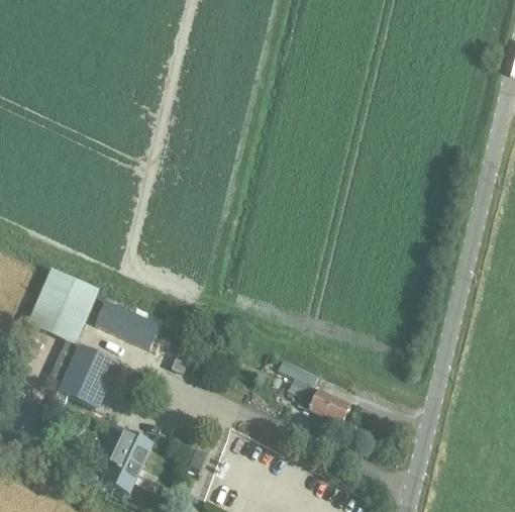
[(77,342),(100,287),(50,267),(27,322),(77,342)]
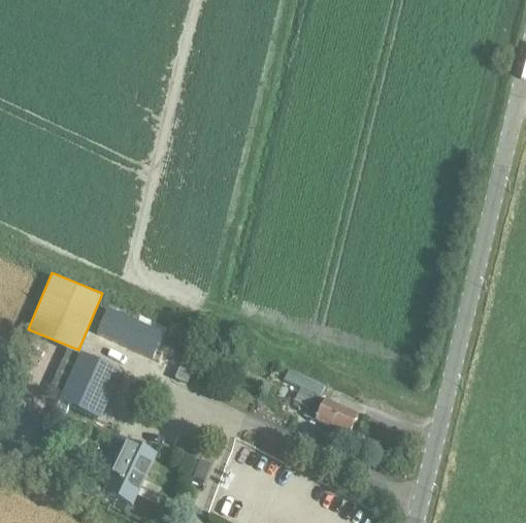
[(105,307),(95,331),(151,357),(151,356),(150,355),(159,332),(161,333),(162,332),(105,307)]
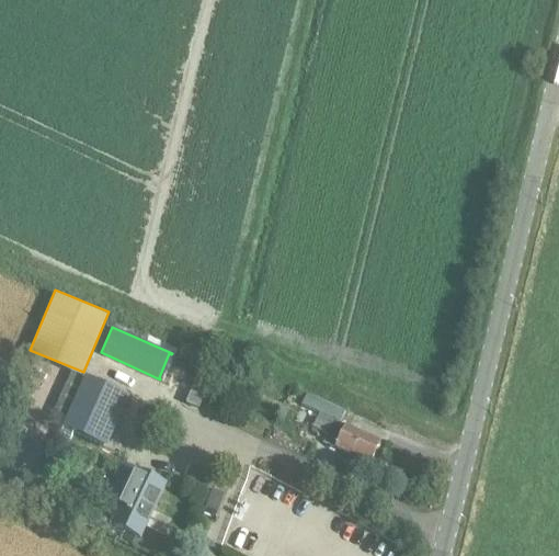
[(197,366),(183,399),(196,405),(210,372),(197,366)]
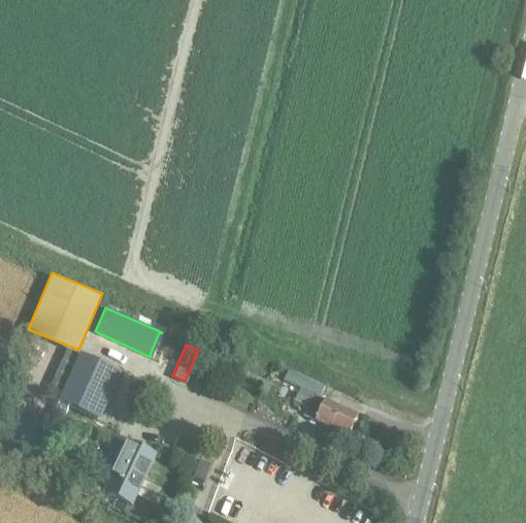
[(67,348),(55,377),(54,380),(64,384),(58,400),(96,417),(116,369),(67,348)]
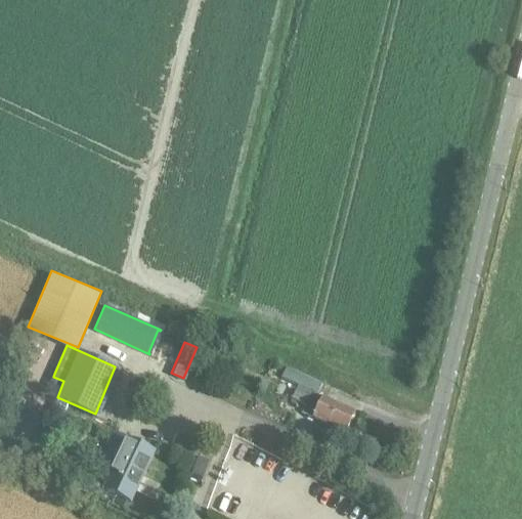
[(316,392),(320,381),(286,364),(280,376),(296,383),(291,396),(304,402),(300,413),(311,417),(311,418),(343,434),(354,409),(316,392)]
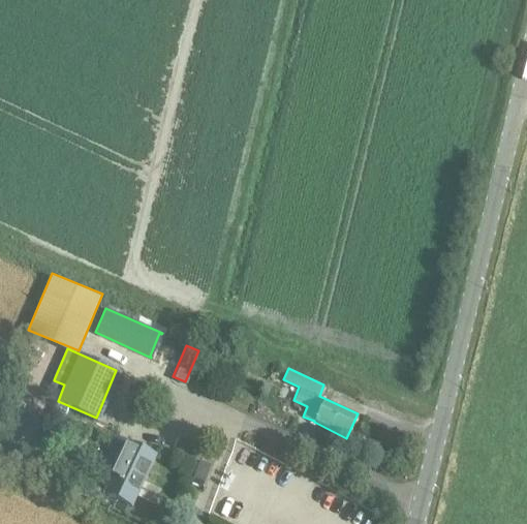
[(112,434),(111,437),(106,445),(110,447),(103,462),(114,467),(103,491),(132,504),(154,454),(112,434)]
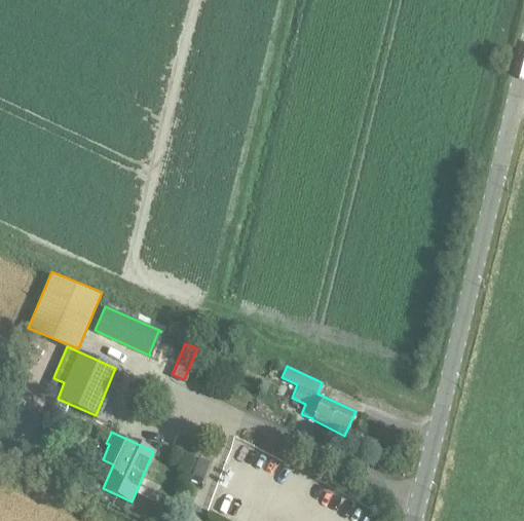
[(176,445),(175,448),(189,454),(195,441),(190,439),(180,434),(176,445)]
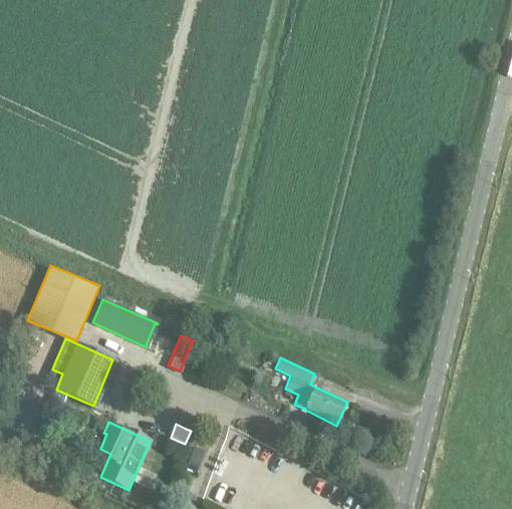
[(192,438),(189,448),(199,451),(202,442),(192,438)]
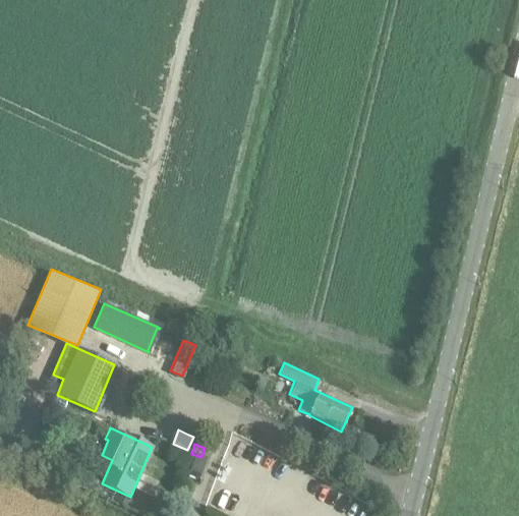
[(145,470),(137,484),(154,493),(161,478),(145,470)]
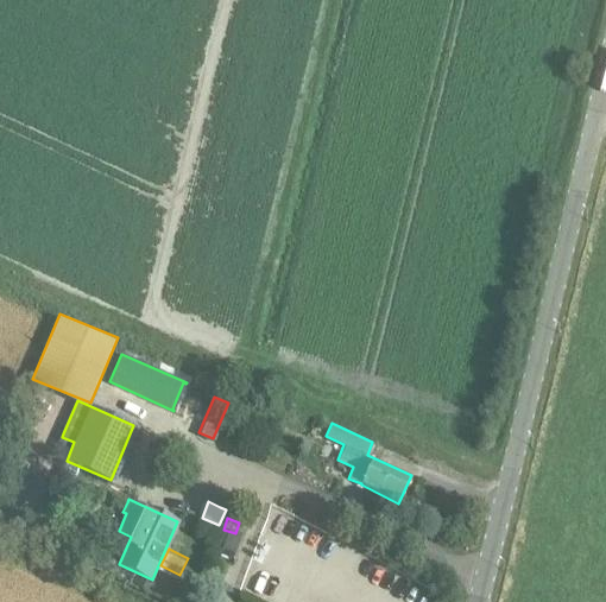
All buildings are outlined.
